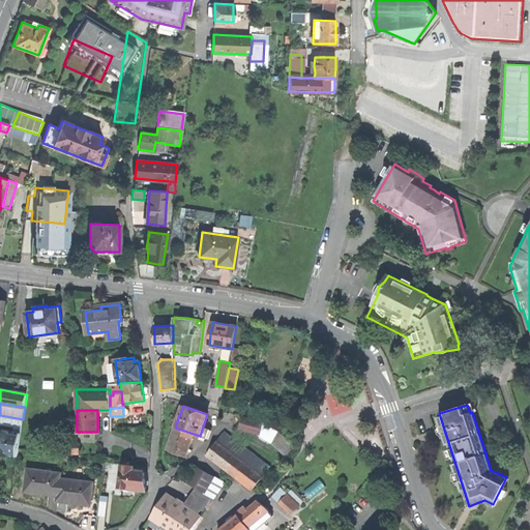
[(23,419),(0,415),(0,424),(13,427),(12,432),(21,433),(23,419)]
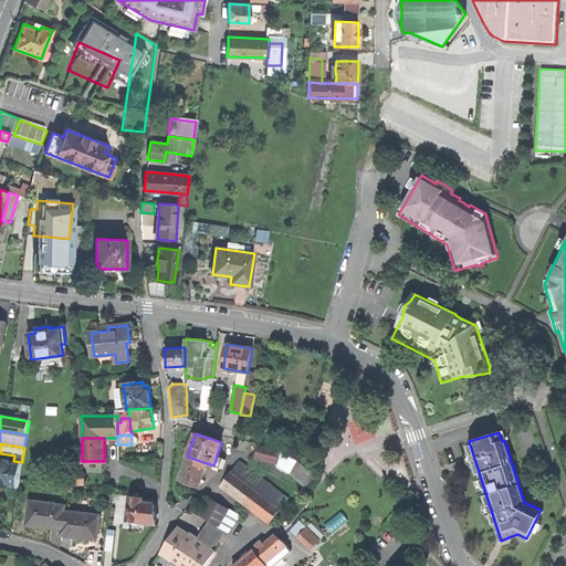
[(269,460),(271,448),(259,444),(257,457),(269,460)]
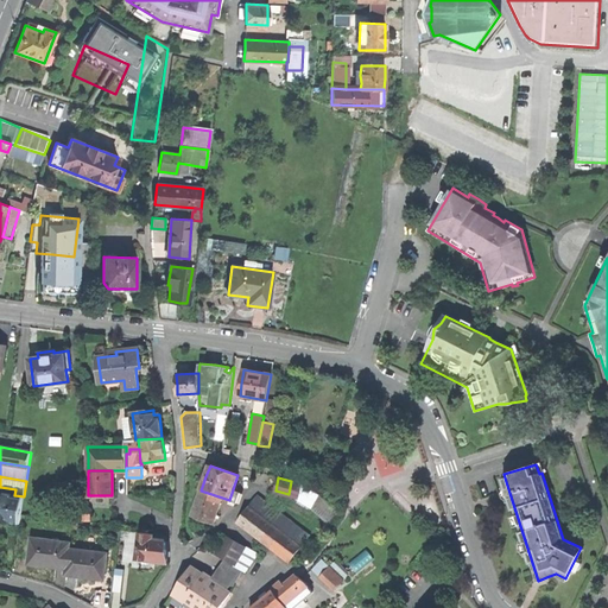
[(291,481),(289,494),(296,495),(299,483),(291,481)]
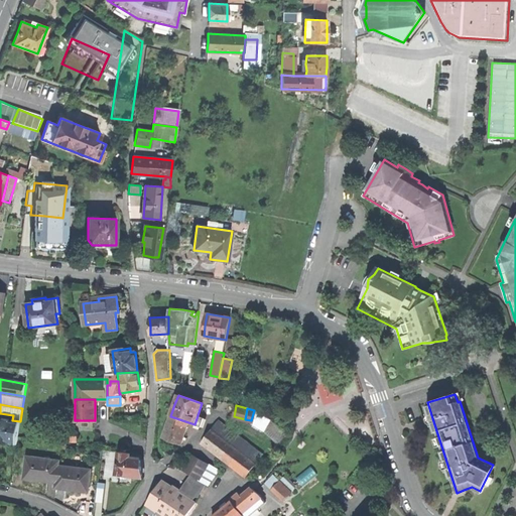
[(254,421),(253,425),(267,429),(268,427),(282,443),(288,434),(270,418),(257,411),(254,421)]
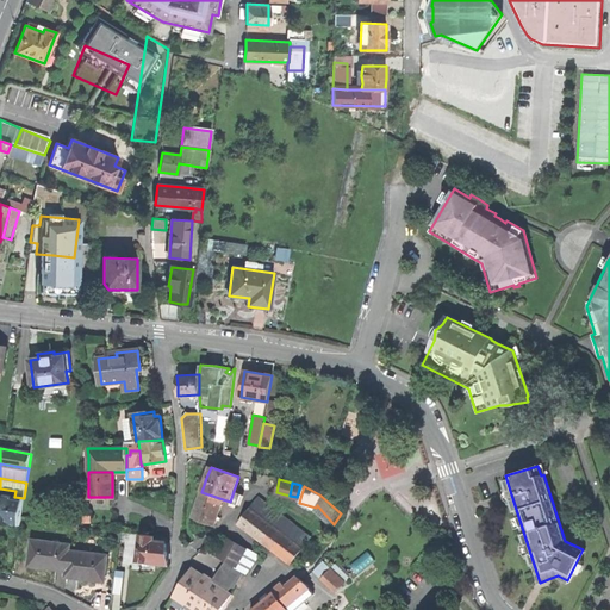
[(234,491),(230,502),(237,504),(241,493),(234,491)]
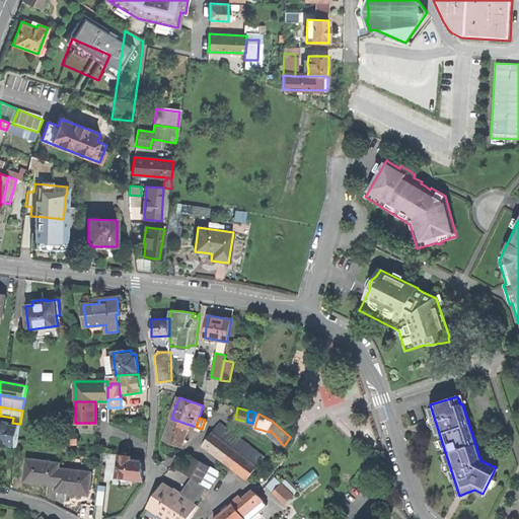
[(181,446),(190,425),(171,419),(168,428),(164,440),(181,446)]
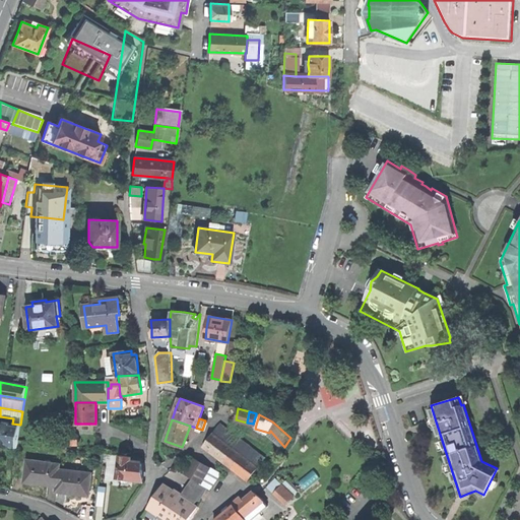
[(7,446),(16,448),(20,425),(12,424),(0,421),(0,446),(2,446),(7,447),(7,446)]
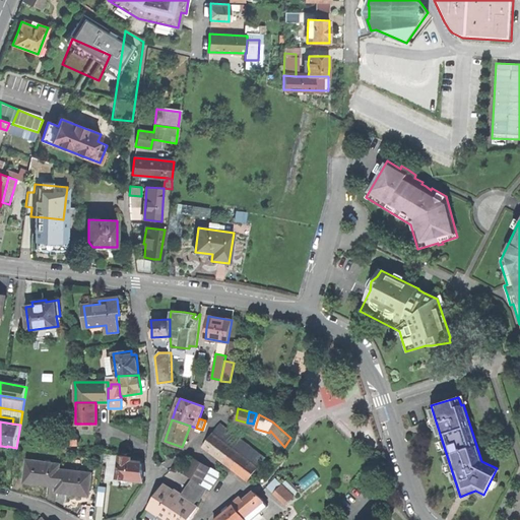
[(237,451),(258,466),(265,458),(220,424),(213,433),(222,440),(237,451)]
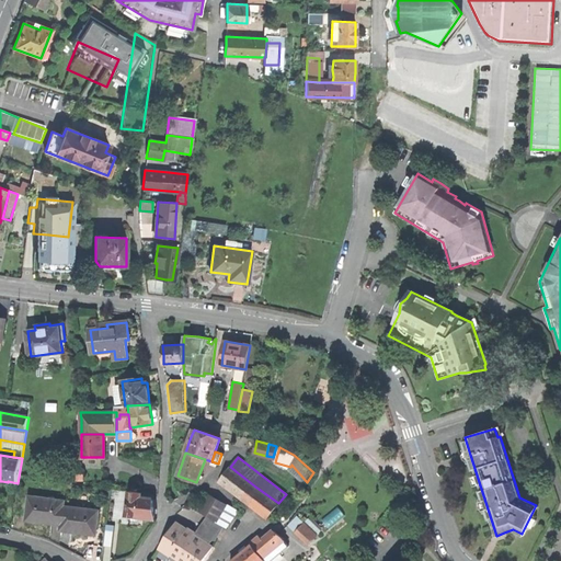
[(229,488),(240,474),(230,467),(219,481),(229,488)]
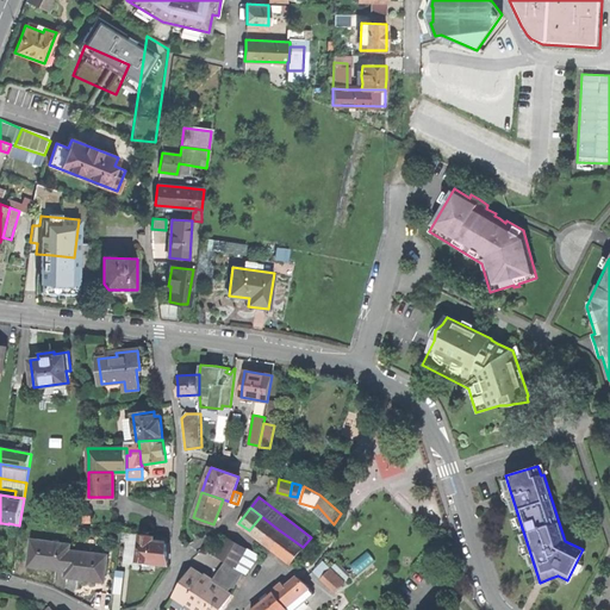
[(267,545),(278,529),(261,516),(249,530),(267,545)]
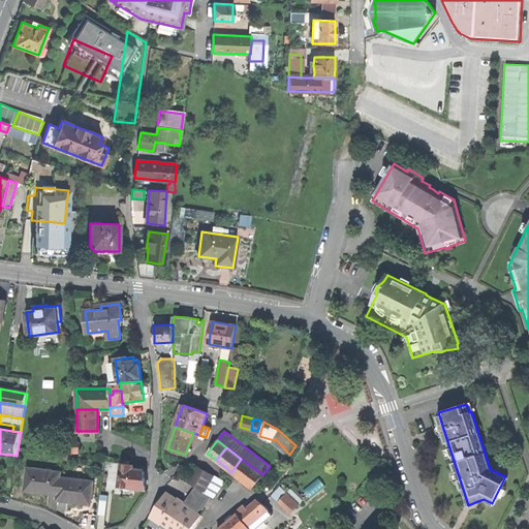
[(262,474),(241,459),(231,472),(253,488),(262,474)]
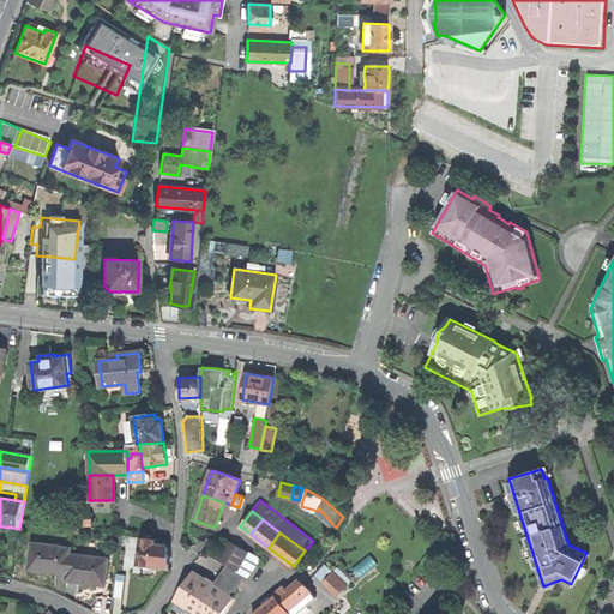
[(154,566),(169,567),(167,546),(154,545),(155,540),(142,537),(140,547),(139,563),(139,565),(154,566)]
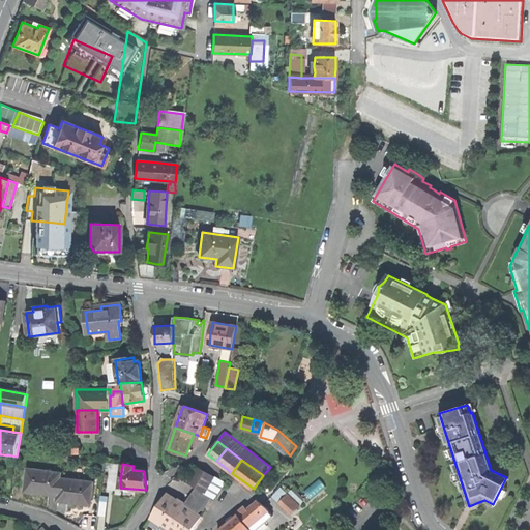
[(188,482),(205,492),(213,477),(197,468),(188,482)]
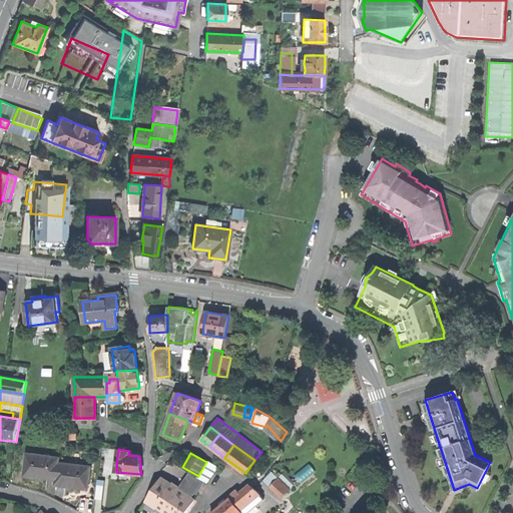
[(56,479),(58,465),(58,461),(44,459),(45,456),(26,454),(24,472),(33,472),(32,477),(40,478),(56,479)]
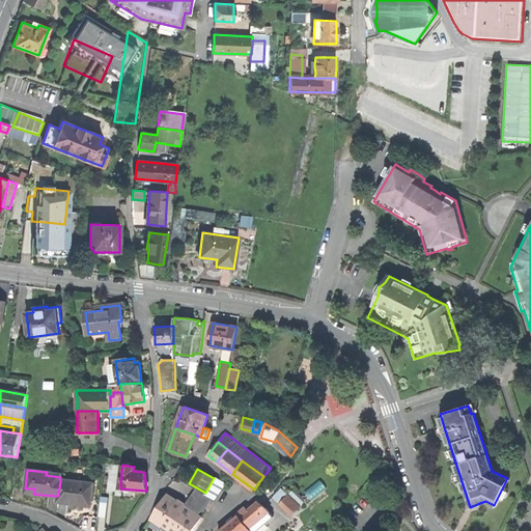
[(109,485),(120,486),(121,473),(111,472),(109,485)]
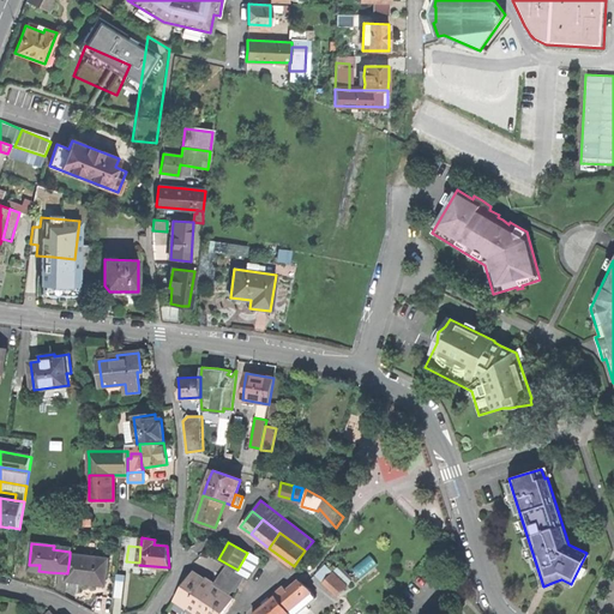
[(248,554),(239,572),(246,577),(259,560),(248,554)]
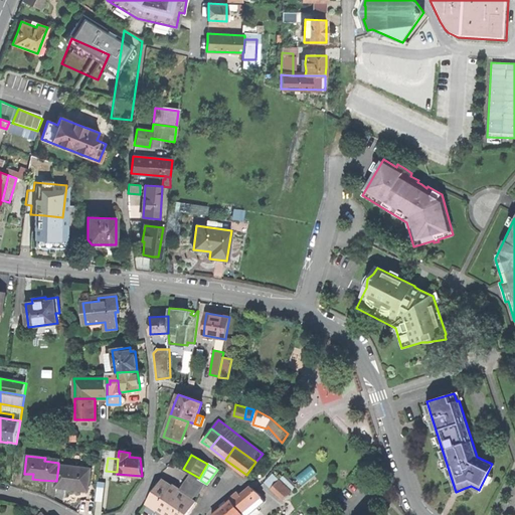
[(89,487),(91,469),(72,467),(71,469),(58,467),(56,481),(56,487),(68,488),(79,490),(80,486),(89,487)]
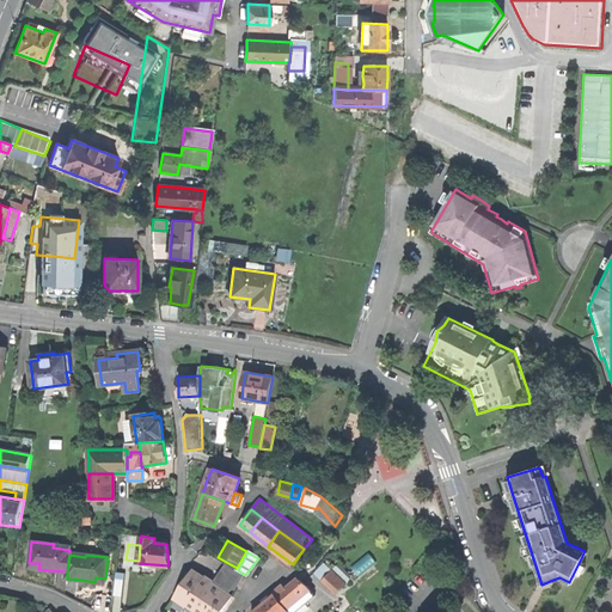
[(324,581),(332,571),(325,564),(317,574),(324,581)]
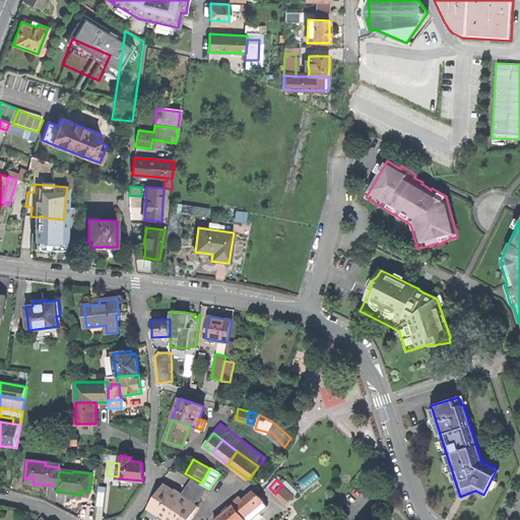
[(166,518),(180,497),(173,492),(174,491),(164,483),(155,497),(147,508),(157,515),(158,513),(166,518)]
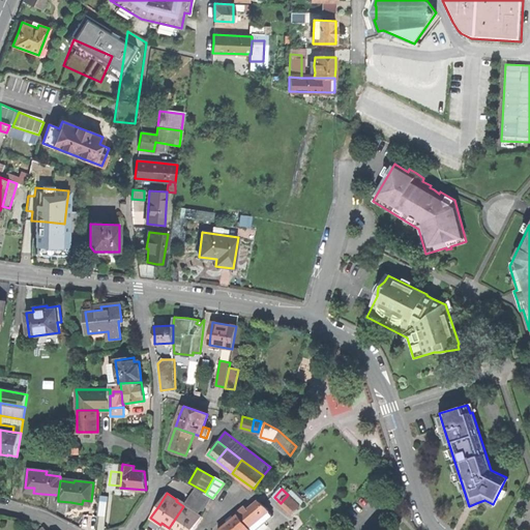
[(281,503),(293,513),(300,506),(288,495),(281,503)]
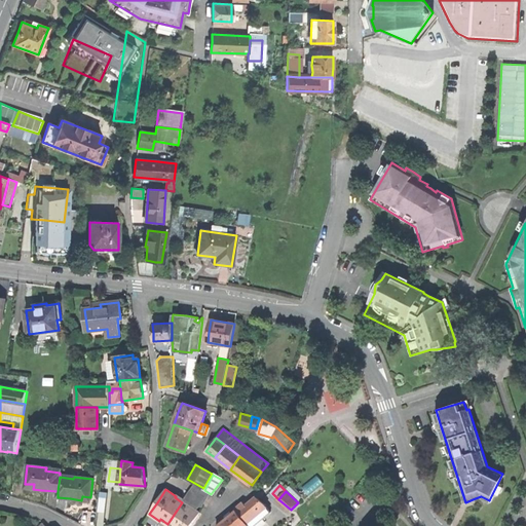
[(257,497),(247,506),(255,517),(247,524),(243,525),(253,525),(271,511),(257,497)]
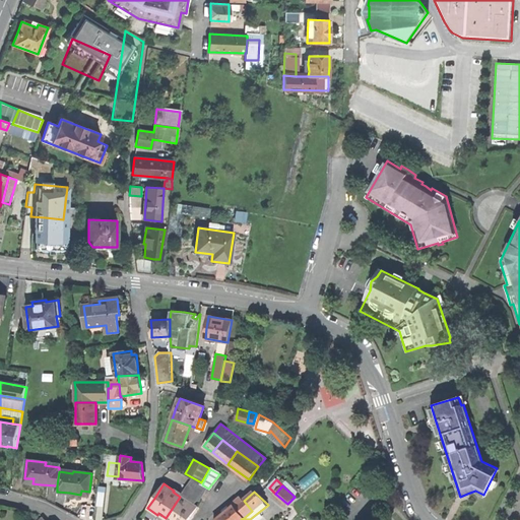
[(168,519),(188,519),(190,519),(198,507),(188,500),(187,501),(180,497),(166,518),(168,519)]
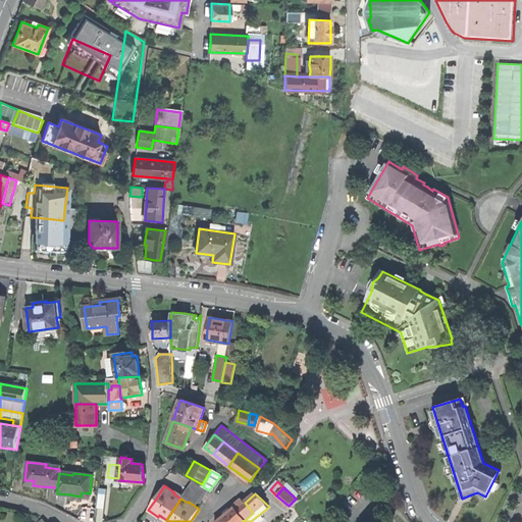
[(235,507),(245,520),(253,513),(245,503),(243,501),(235,507)]
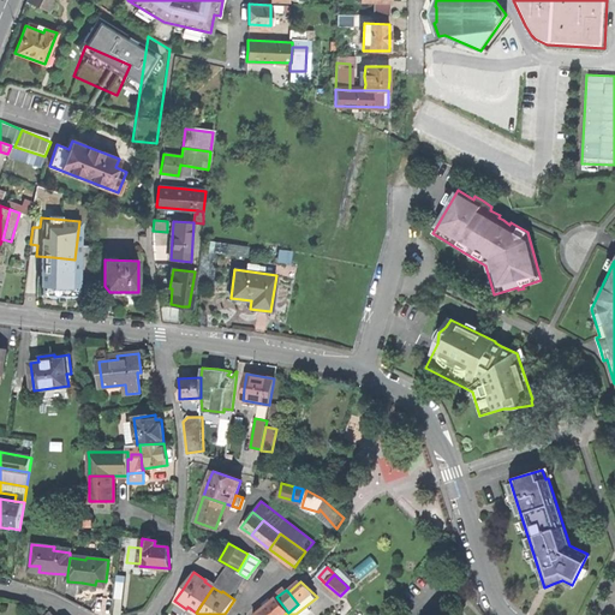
[(270,614),(285,614),(288,613),(276,597),(264,607),(270,614)]
